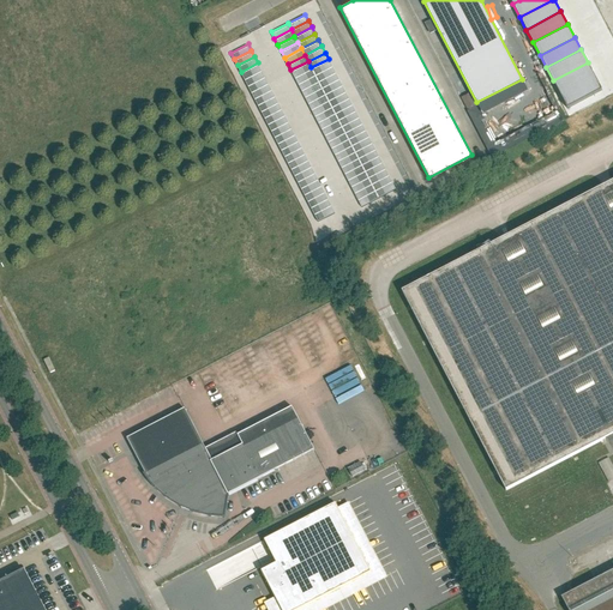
[(329,59),(311,67),(314,74),(331,65),(329,59)]
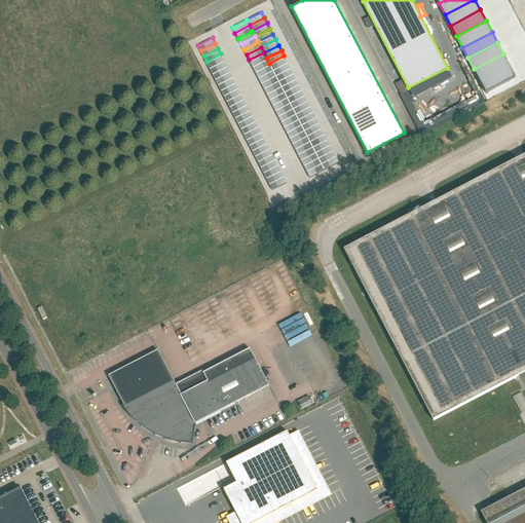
[(249,60),(252,66),(266,58),(264,52),(249,60)]
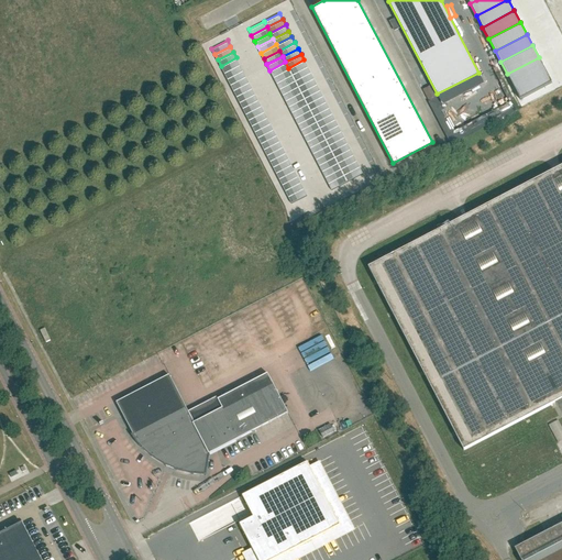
[(221,66),(223,72),(240,64),(237,57),(221,66)]
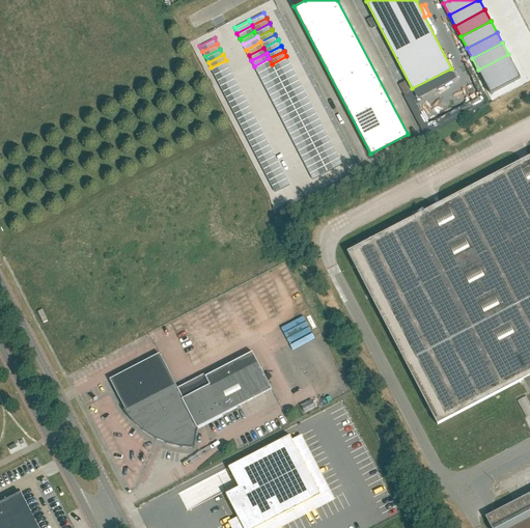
[(478,70),(484,81),(514,65),(508,54),(478,70)]
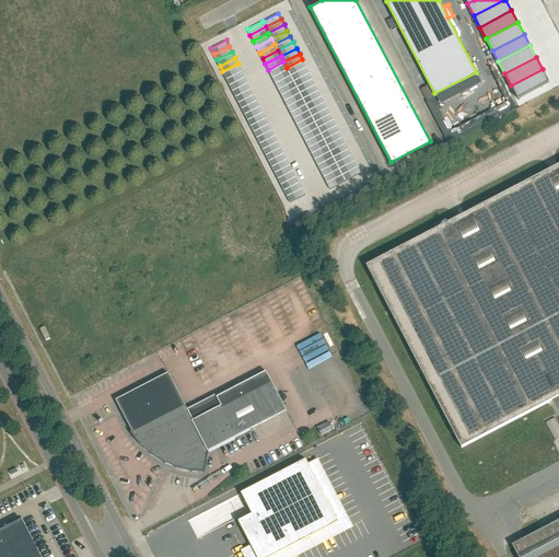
[(287,68),(290,73),(305,66),(302,59),(287,68)]
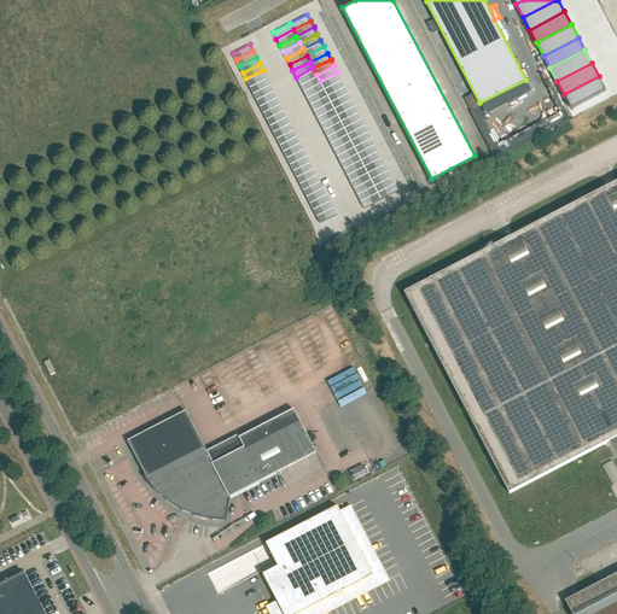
[(300,83),(316,75),(313,68),(296,77),(300,83)]
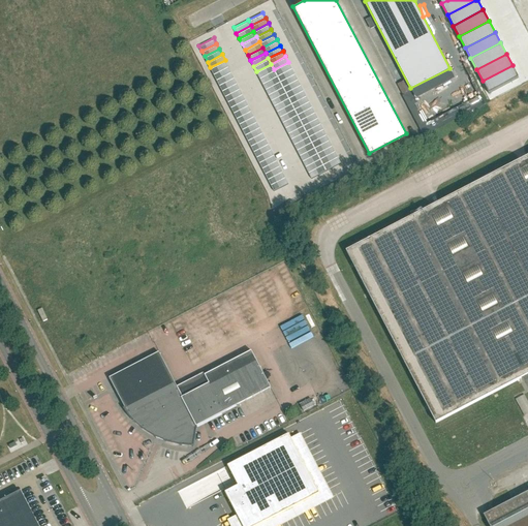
[(227,65),(225,60),(210,67),(213,72),(227,65)]
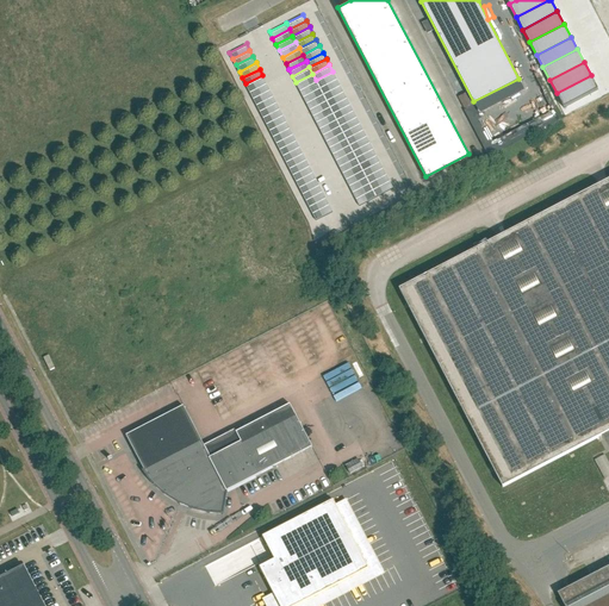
[(336,77),(333,72),(316,80),(319,86),(336,77)]
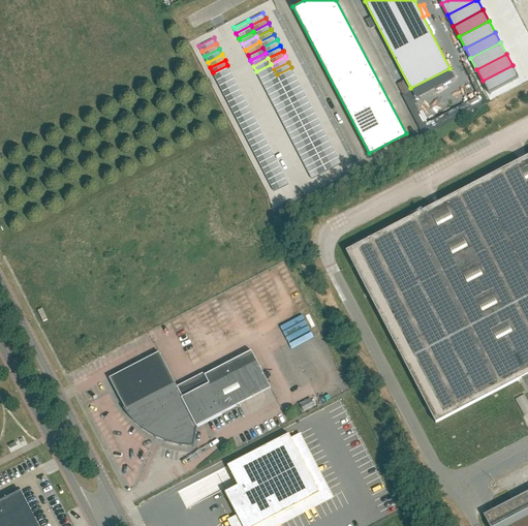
[(274,69),(271,64),(256,71),(259,76),(274,69)]
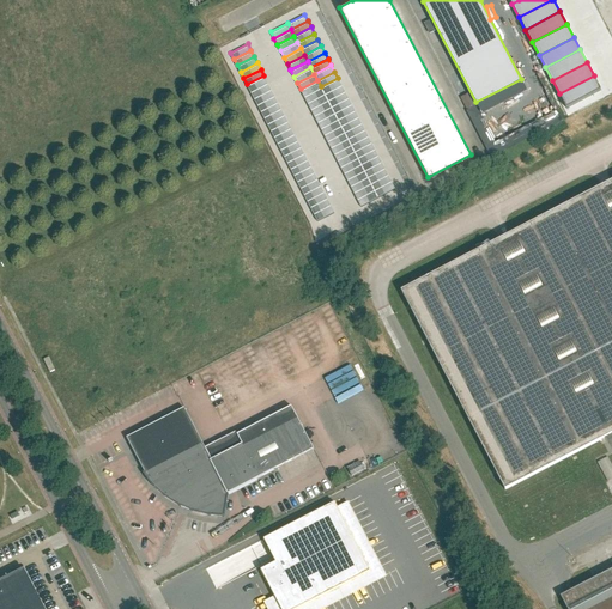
[(250,91),(267,81),(264,75),(247,84),(250,91)]
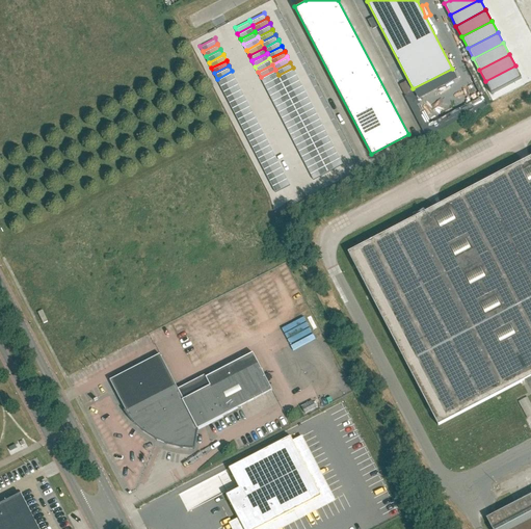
[(521,76),(515,65),(485,81),(490,91),(521,76)]
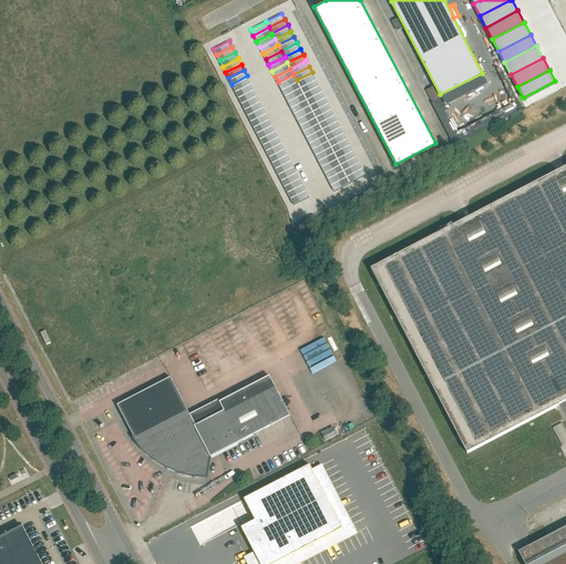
[(316,78),(312,72),(297,80),(299,86),(316,78)]
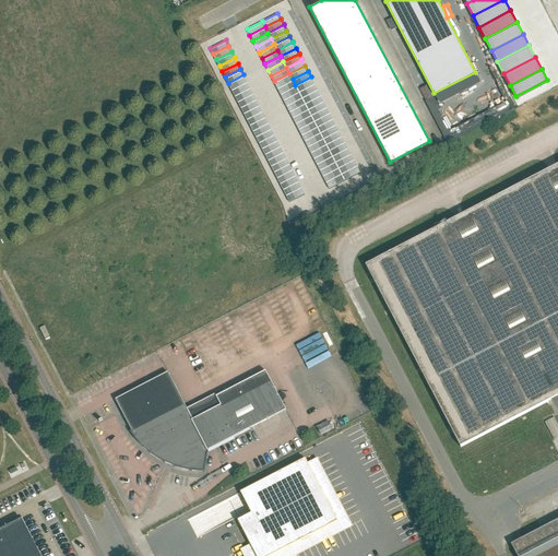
[(276,87),(293,79),(289,73),(274,81),(276,87)]
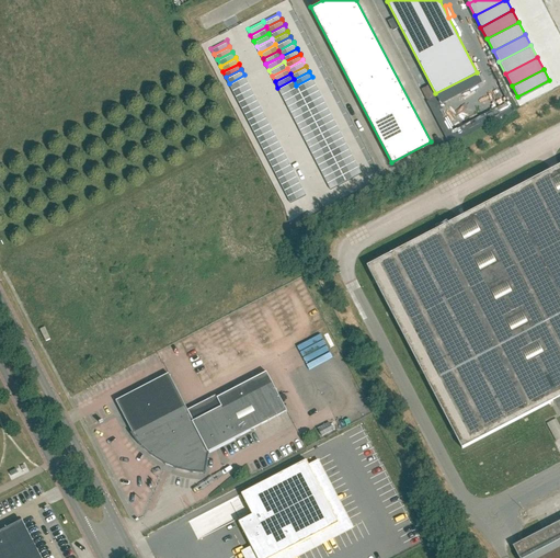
[(232,89),(248,81),(244,75),(229,83),(232,89)]
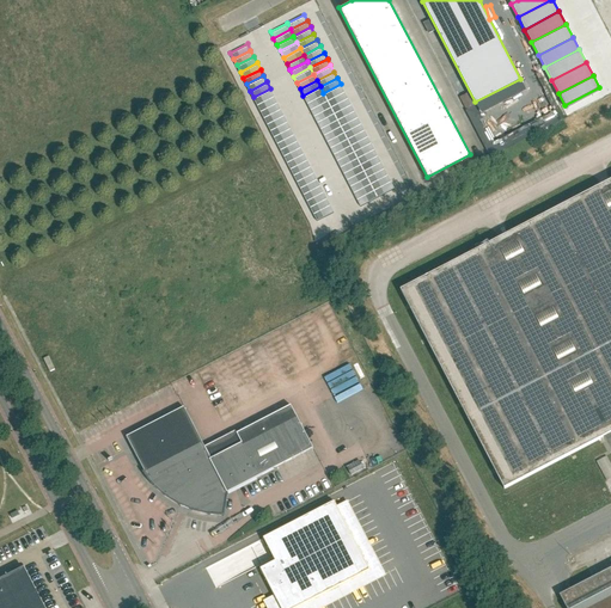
[(341,84),(323,93),(327,99),(344,91),(341,84)]
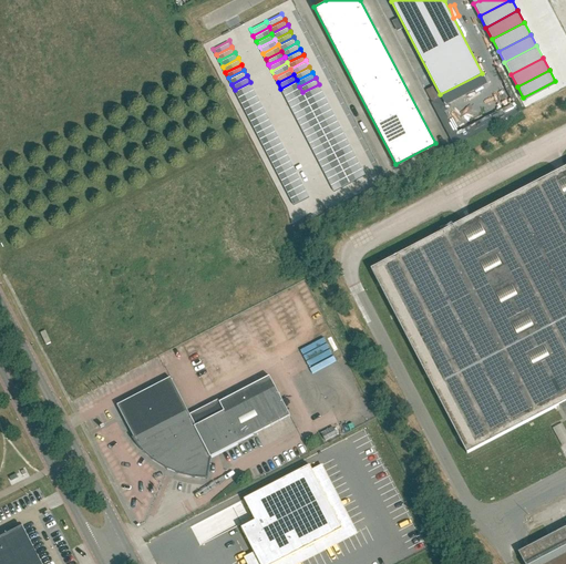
[(297,80),(280,89),(284,94),(299,86),(297,80)]
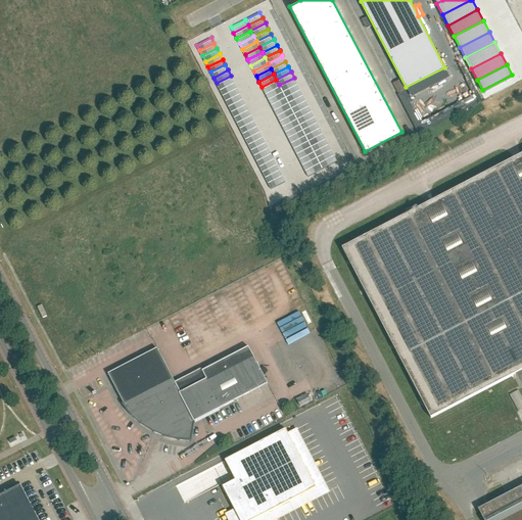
[(219,88),(234,81),(231,76),(217,83),(219,88)]
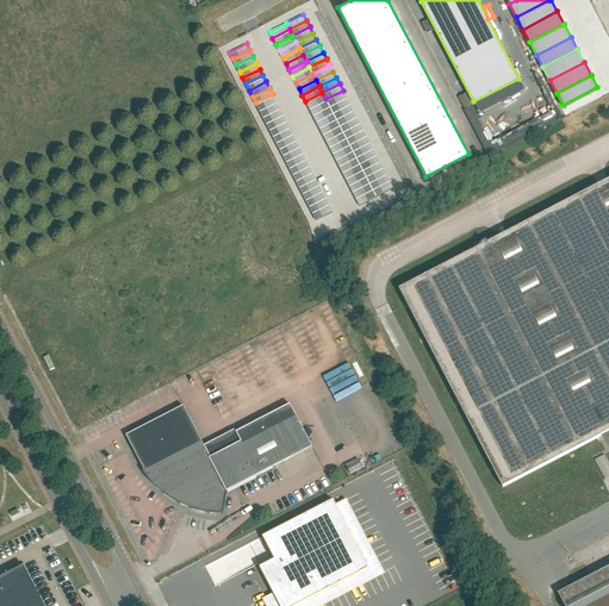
[(346,97),(343,91),(325,99),(329,105),(346,97)]
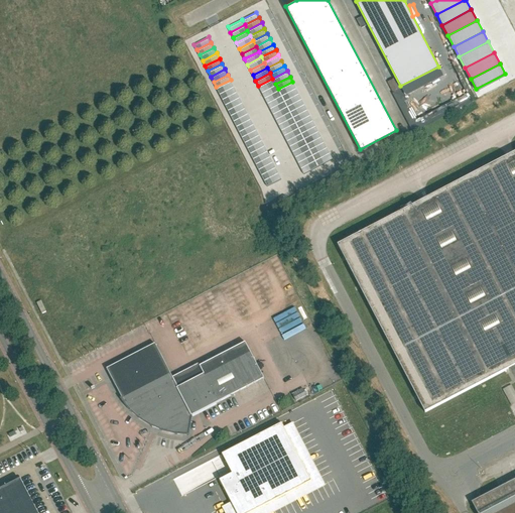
[(258,86),(261,91),(275,84),(272,79),(258,86)]
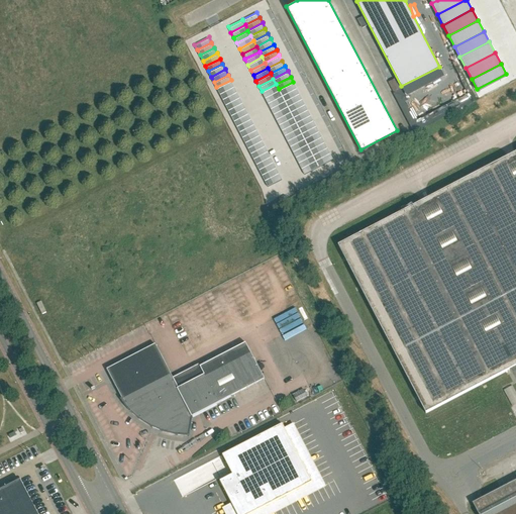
[(219,93),(233,85),(231,80),(216,87),(219,93)]
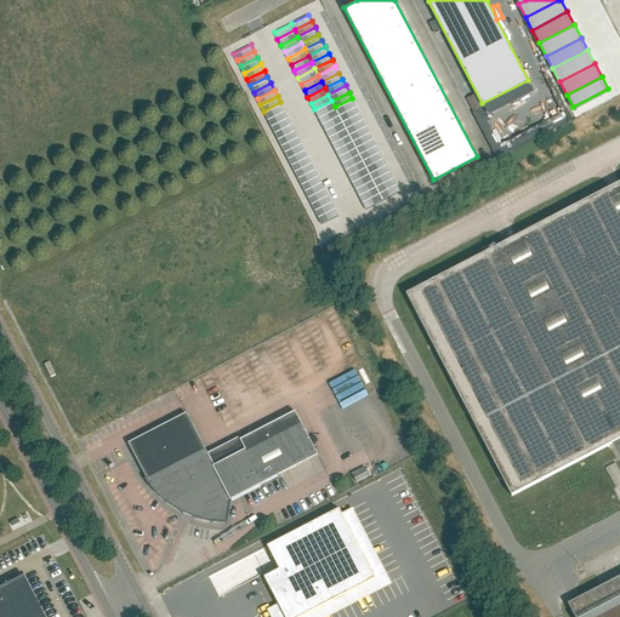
[(356,104),(352,98),(335,107),(339,114),(356,104)]
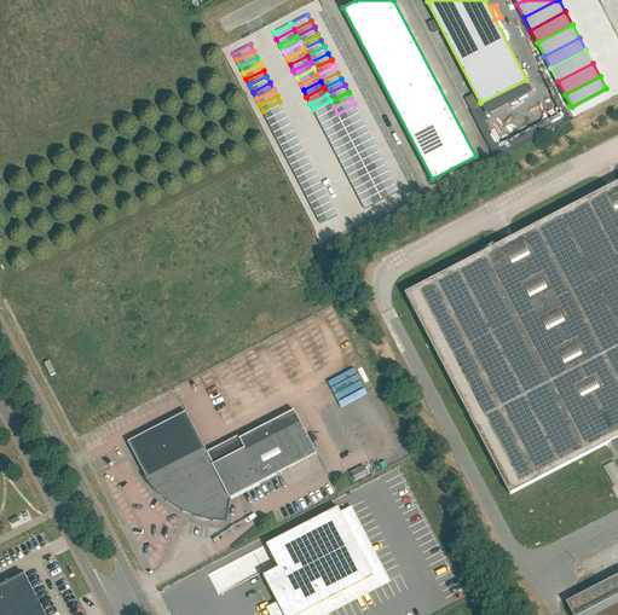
[(334,106),(330,100),(313,109),(317,116),(334,106)]
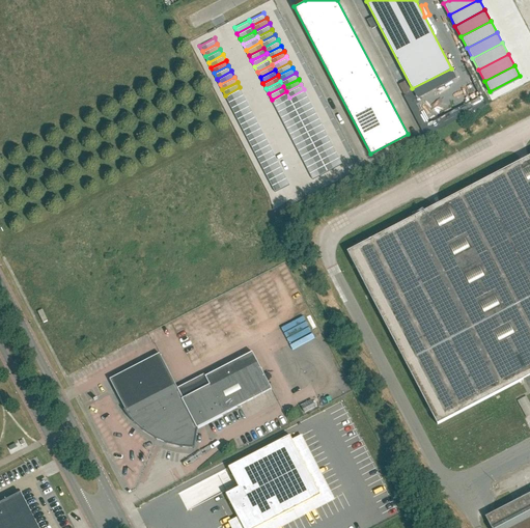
[(225,95),(228,101),(243,93),(240,87),(225,95)]
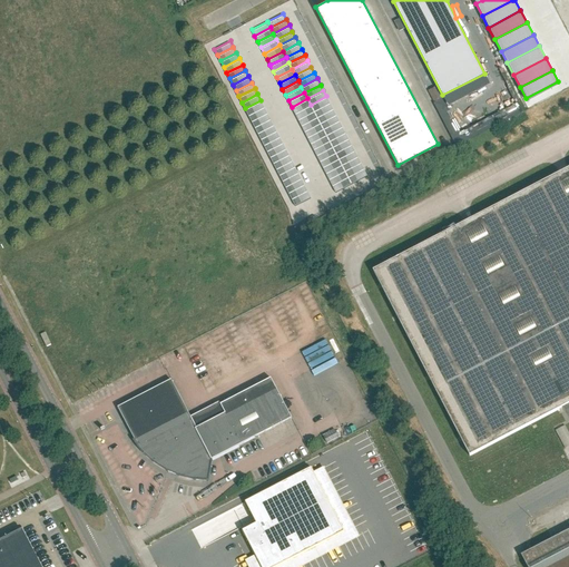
[(330,103),(326,96),(311,105),(314,110),(330,103)]
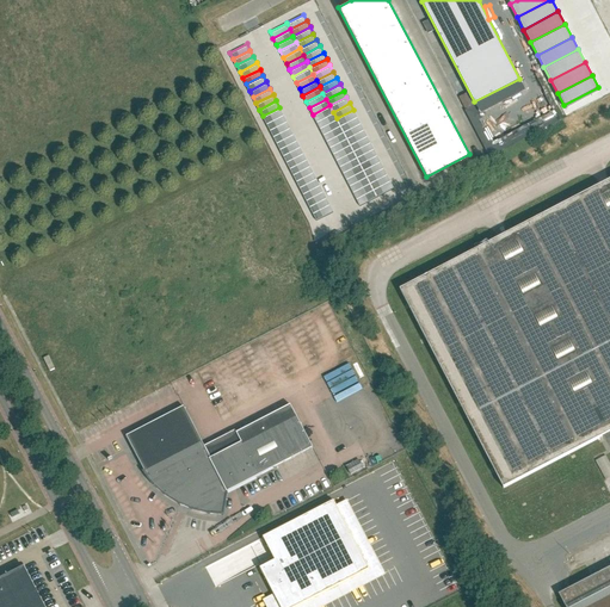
[(316,121),(333,112),(330,105),(313,115),(316,121)]
